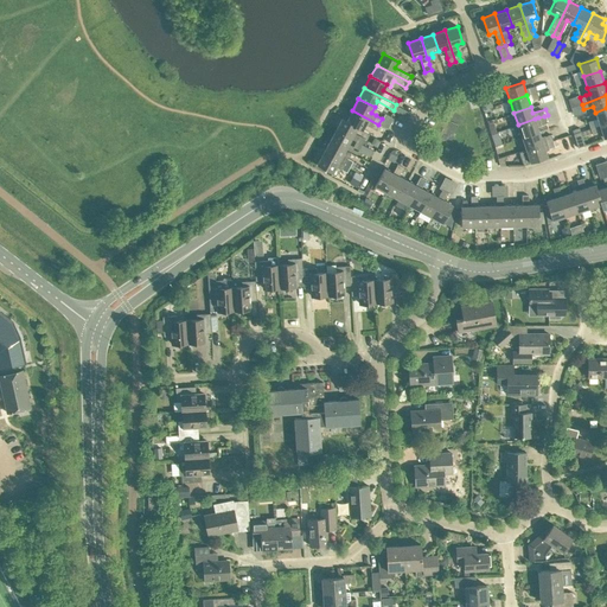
[(606,108),(595,113),(599,125),(606,122),(606,108)]
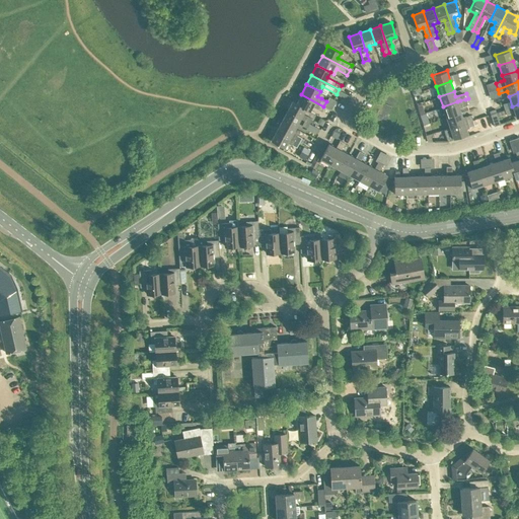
[(301,94),(296,103),(305,108),(309,112),(312,105),(316,108),(321,110),(323,106),(301,94)]
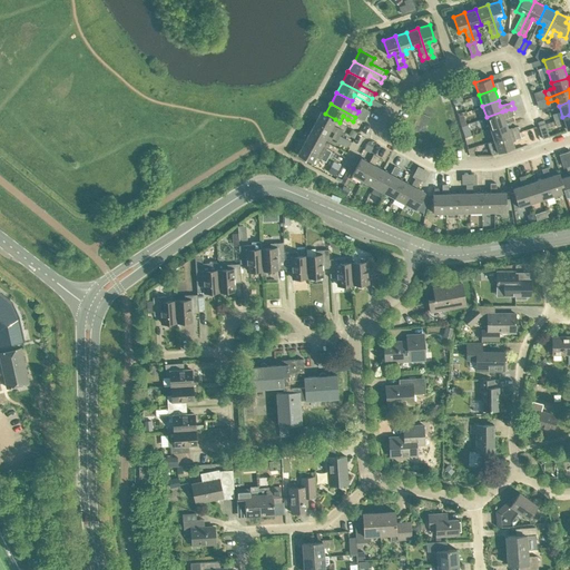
[(330,129),(334,133),(340,135),(342,130),(337,127),(332,125),(335,119),(325,114),(321,110),(315,121),(330,129)]
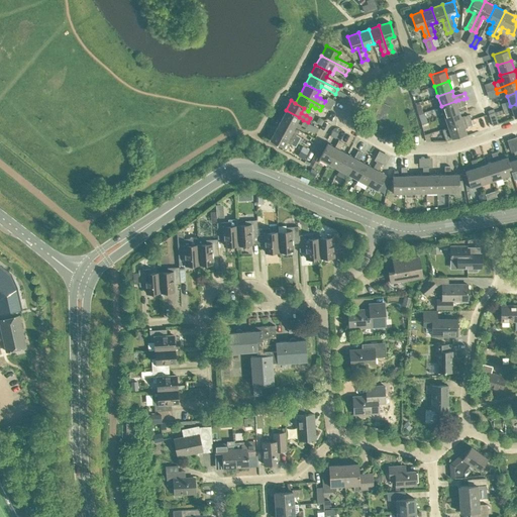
[(441,106),(444,116),(458,112),(455,101),(441,106)]
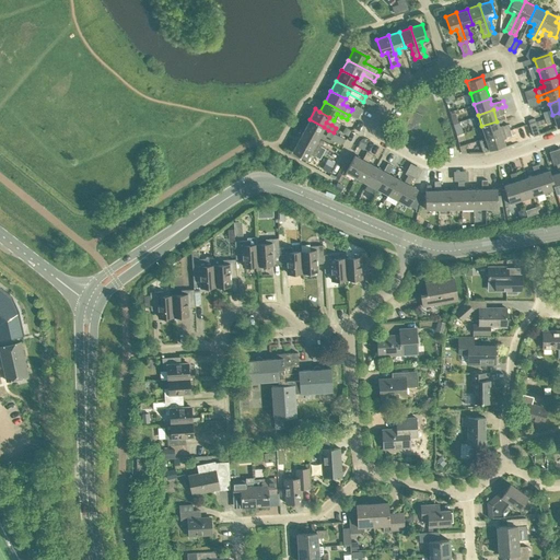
[(550,116),(545,118),(535,121),(537,126),(546,123),(551,121),(550,116)]
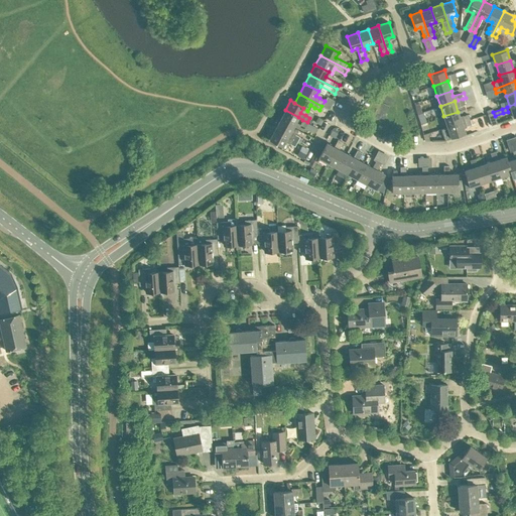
[(285,110),(279,120),(293,127),(298,117),(285,110)]
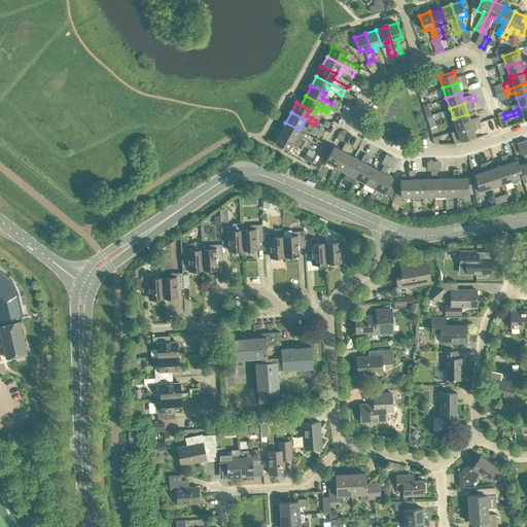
[(453,118),(456,130),(480,121),(478,116),(472,118),(469,119),(467,114),(453,118)]
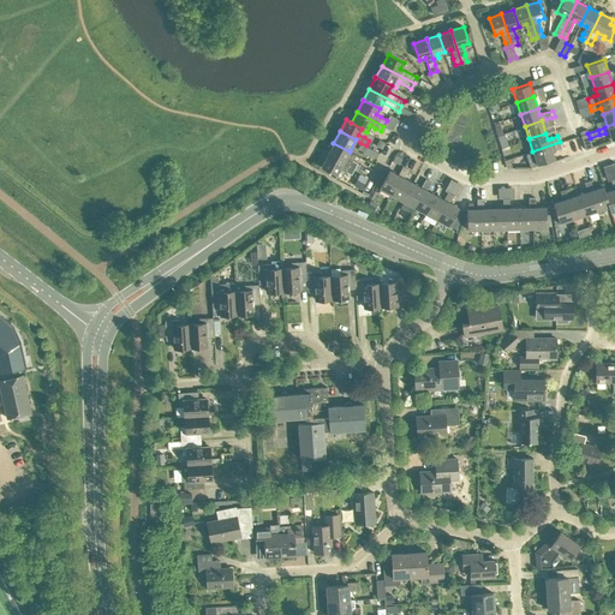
[(560,142),(532,151),(526,154),(530,166),(554,159),(553,151),(555,150),(561,148),(560,142)]
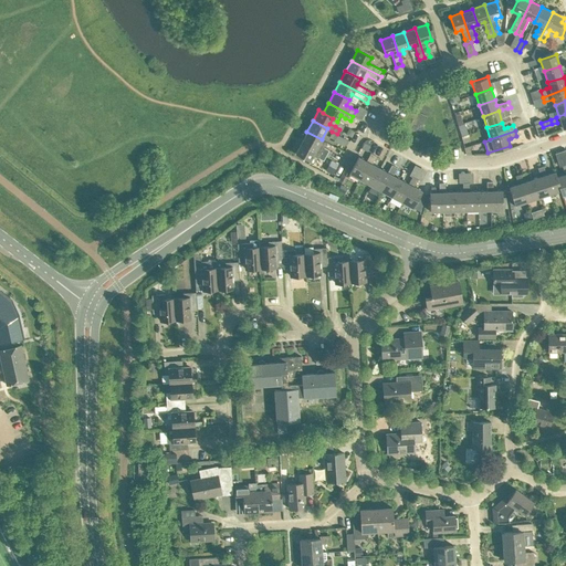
[(301,142),(326,155),(329,157),(332,153),(328,150),(324,147),(326,142),(322,139),(306,132),(301,142)]
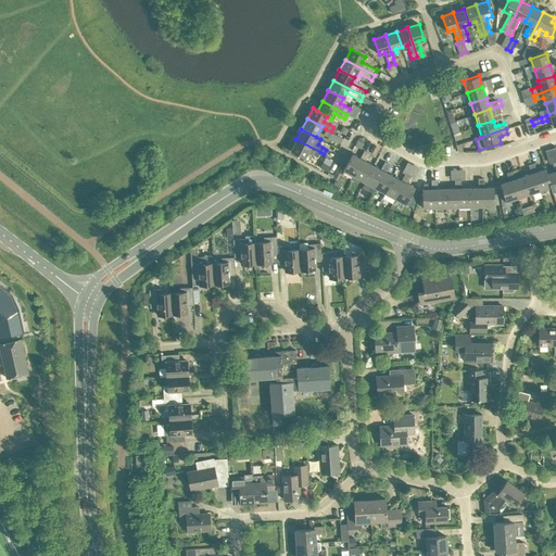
[(320,152),(295,139),(290,150),(304,158),(307,152),(317,158),(320,152)]
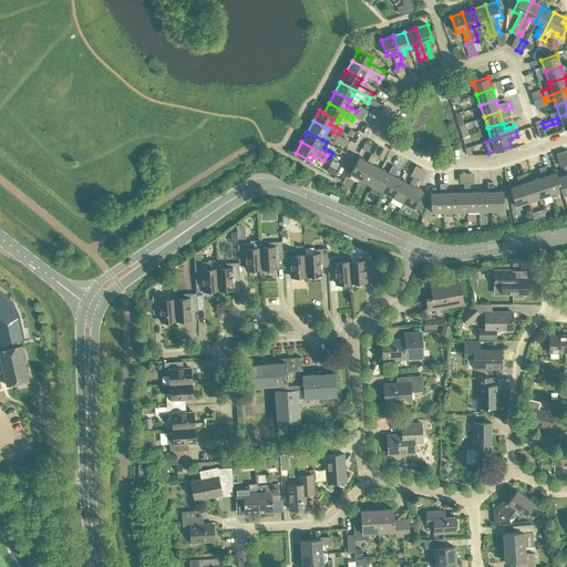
[(566,150),(566,147),(555,152),(559,166),(566,163),(566,150)]
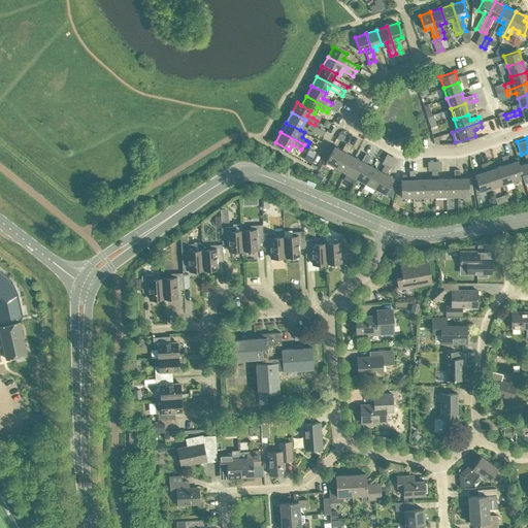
[(326,162),(335,167),(344,152),(341,151),(334,145),(326,162)]
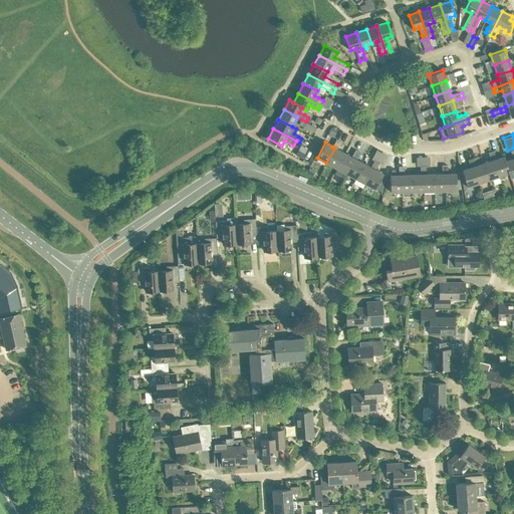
[(326,163),(336,168),(344,153),(337,149),(339,146),(334,143),(332,147),(335,148),(326,163)]
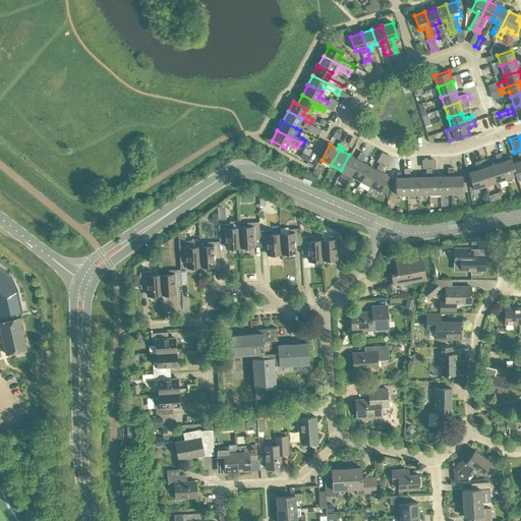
[(306,160),(311,151),(305,148),(300,157),(306,160)]
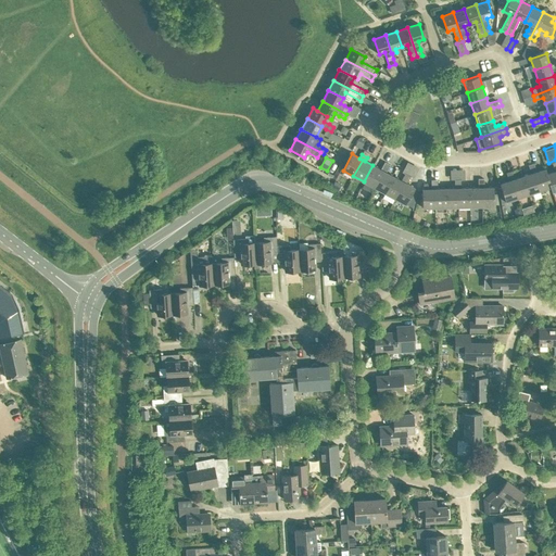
[(414,175),(417,165),(405,161),(401,171),(414,175)]
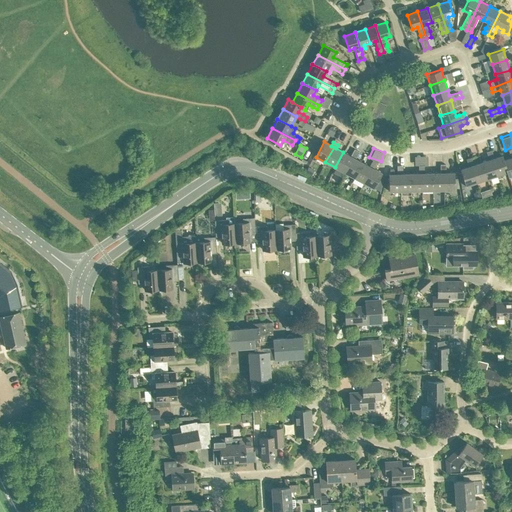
[(335,167),(345,172),(353,157),(350,156),(343,152),(335,167)]
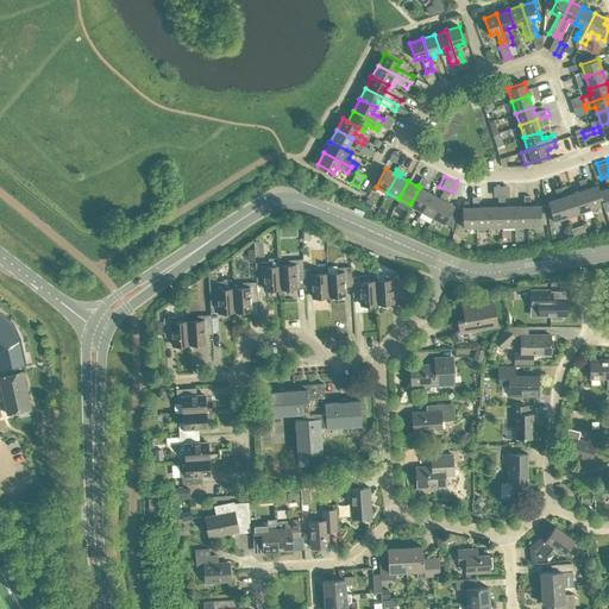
[(410,205),(421,211),(431,193),(422,188),(425,184),(419,181),(416,186),(420,187),(410,205)]
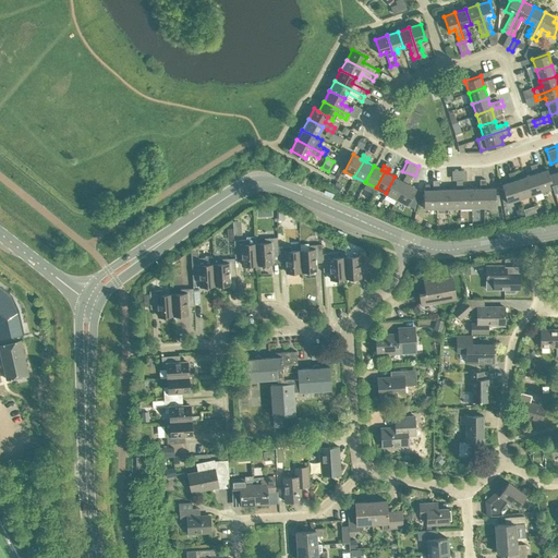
[(542,191),(552,187),(553,187),(548,174),(549,174),(547,169),(538,172),(537,168),(531,170),(533,174),(535,173),(542,191)]
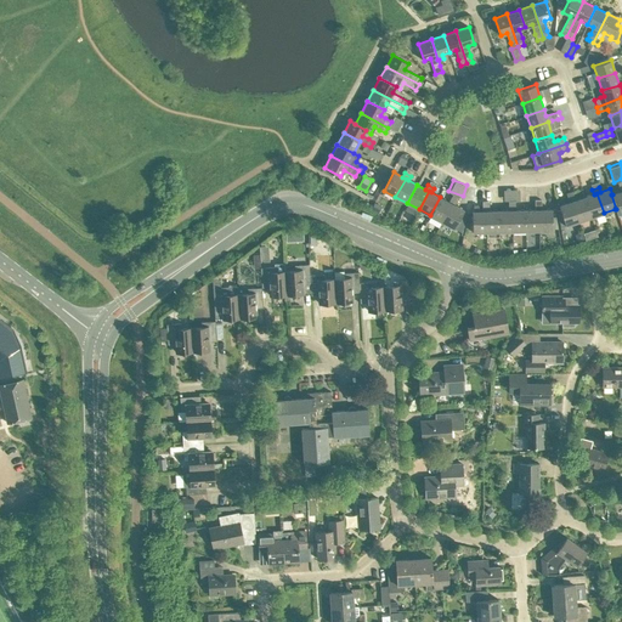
[(616,209),(615,209),(617,214),(621,213),(621,190),(621,191),(612,194),(611,194),(616,209)]
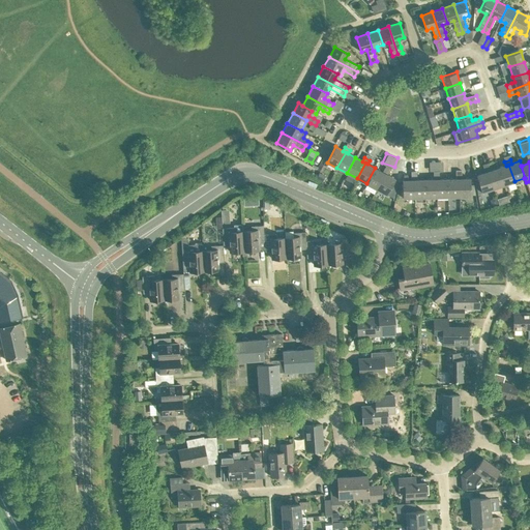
[(498,168),(504,184),(514,181),(508,165),(506,166),(498,168)]
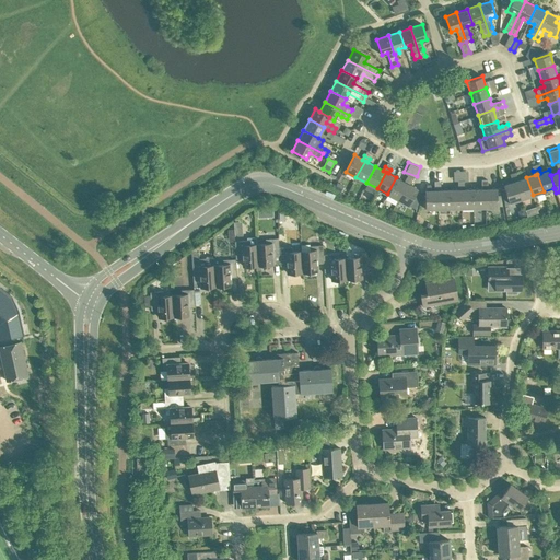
[(511,178),(512,182),(515,182),(521,199),(533,195),(526,177),(518,181),(516,176),(511,178)]
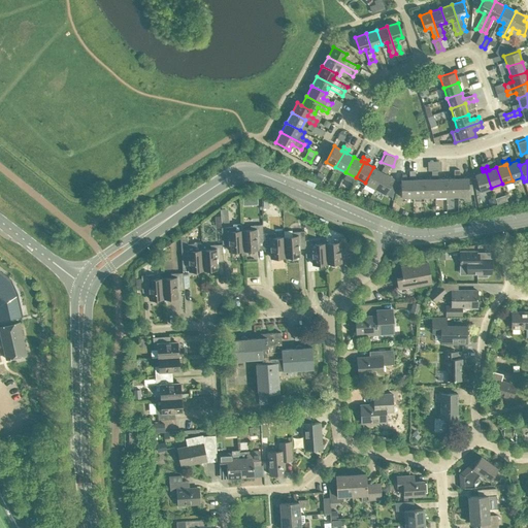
[(365,183),(375,188),(384,172),(381,171),(373,167),(365,183)]
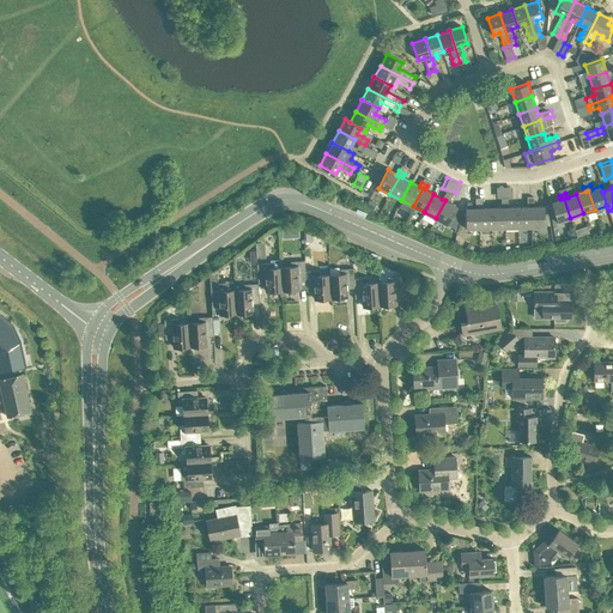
[(445,200),(436,218),(447,225),(457,207),(448,202),(450,198),(444,194),(442,199),(445,200)]
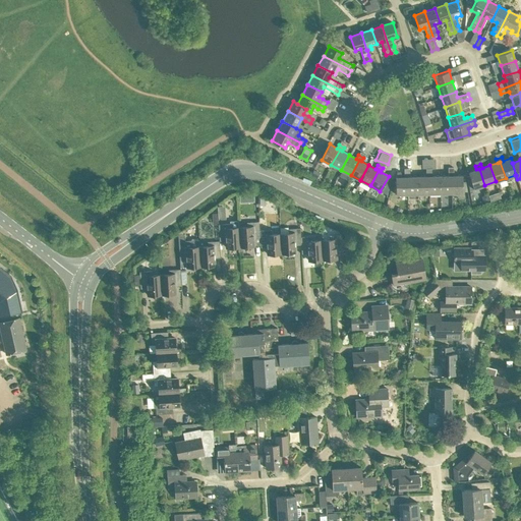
[(479,169),(476,169),(468,172),(469,175),(467,176),(469,190),(474,188),(484,185),(479,169)]
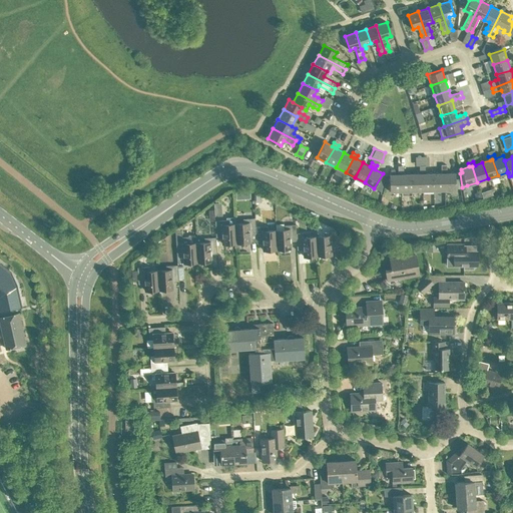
[(401,174),(398,174),(395,174),(395,168),(391,169),(389,174),(390,191),(401,191),(401,174)]
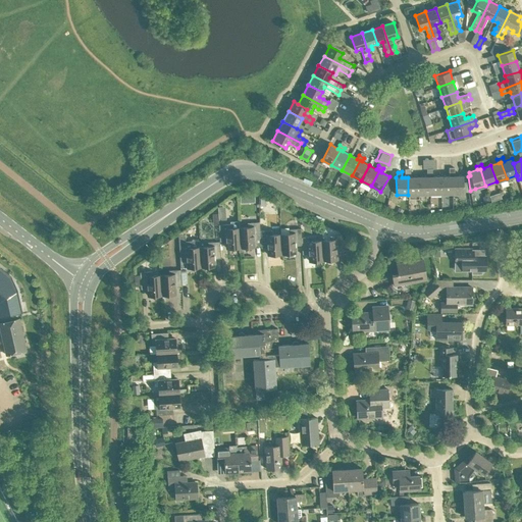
[(468,192),(466,181),(463,181),(463,175),(455,175),(455,171),(449,172),(449,176),(452,176),(452,194),(463,193),(463,192),(468,192)]
